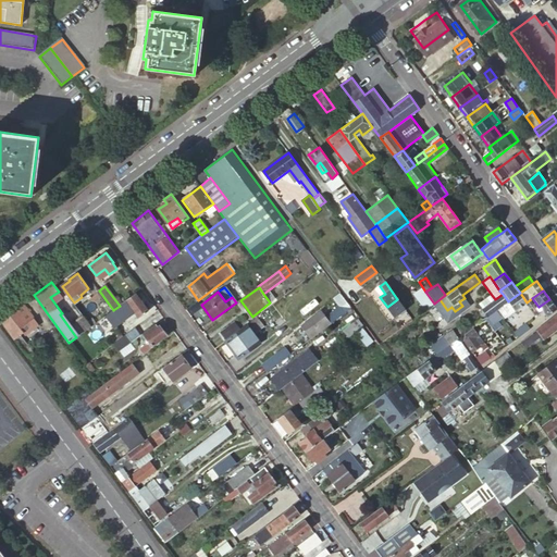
[(350,307),(339,292),(333,297),(338,305),(323,317),(319,312),(305,323),(313,335),(350,307)]
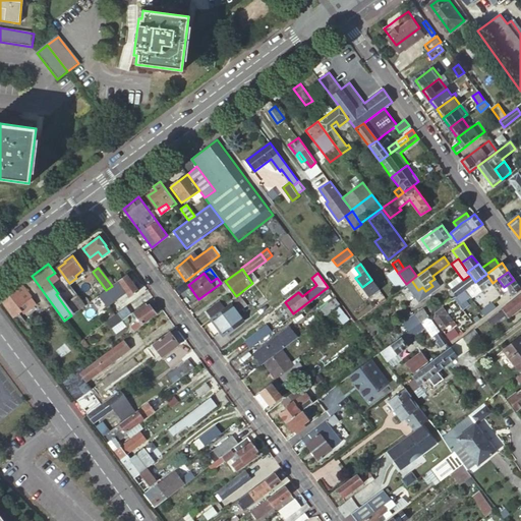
[(486,274),(475,282),(464,290),(468,296),(470,299),(489,285),(499,297),(502,295),(493,283),(486,274)]
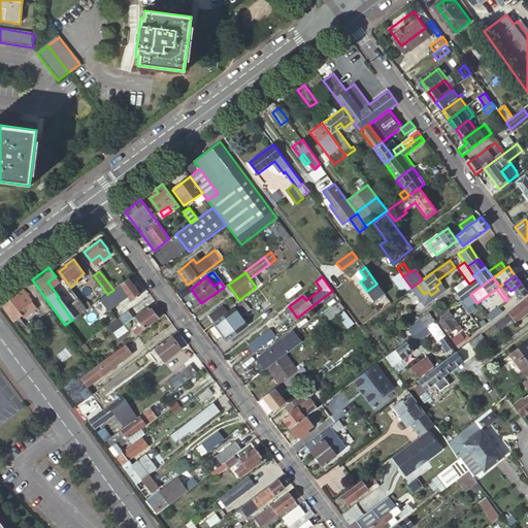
[(140,294),(129,278),(113,290),(107,294),(111,299),(125,290),(132,300),(140,294)]
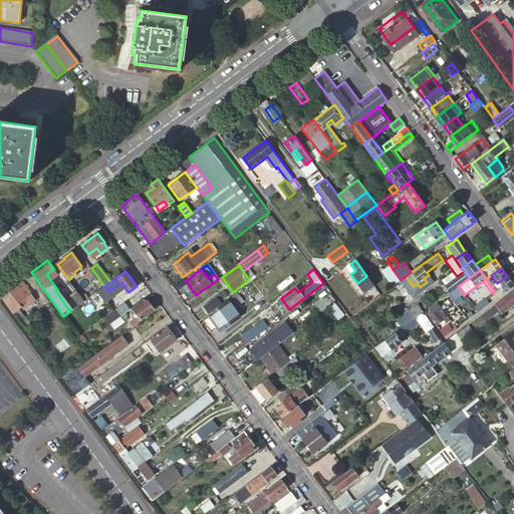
[(458,286),(469,278),(464,271),(457,276),(453,271),(440,280),(450,293),(458,286)]
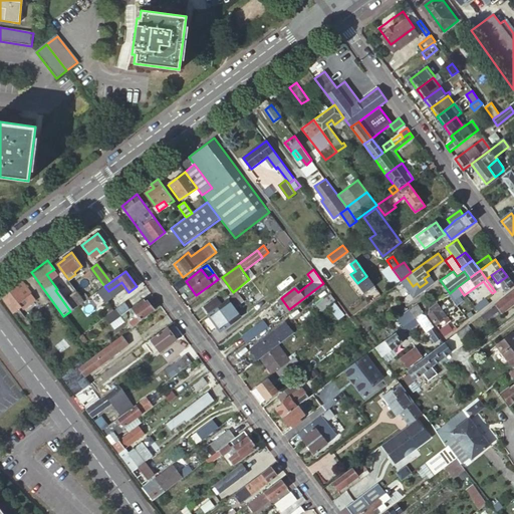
[(504,292),(513,285),(513,272),(513,271),(507,276),(497,283),(504,292)]
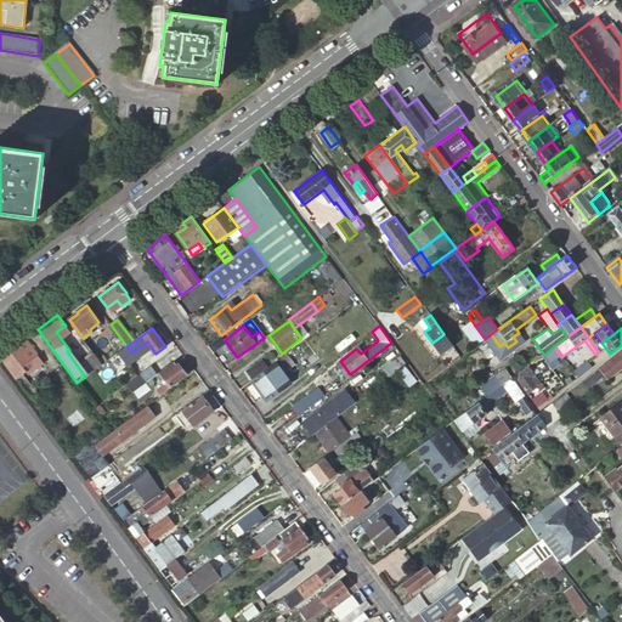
[(441,354),(452,346),(444,334),(433,343),(441,354)]
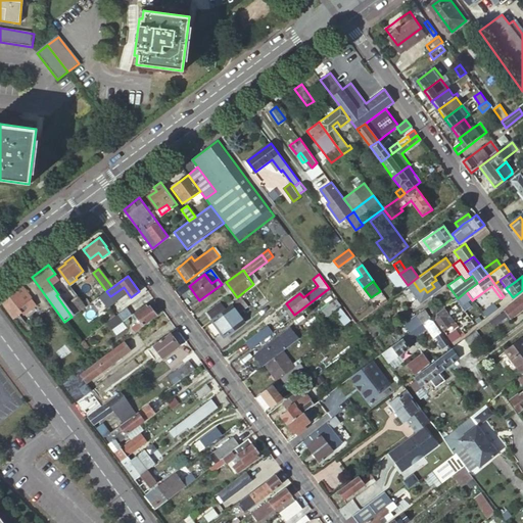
[(36,304),(21,284),(1,299),(24,330),(29,326),(19,313),(22,311),(24,314),(36,304)]
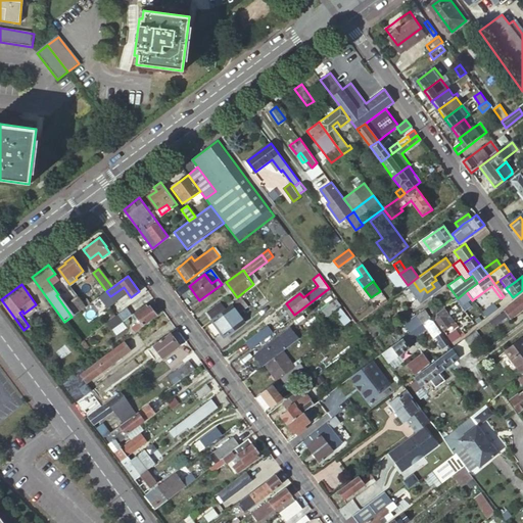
[(255,301),(247,291),(231,304),(238,314),(248,305),(249,305),(255,301)]
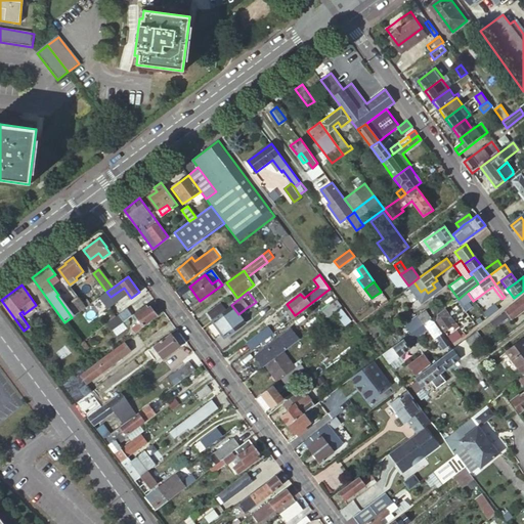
[(459,299),(455,300),(461,306),(471,298),(467,292),(459,299)]
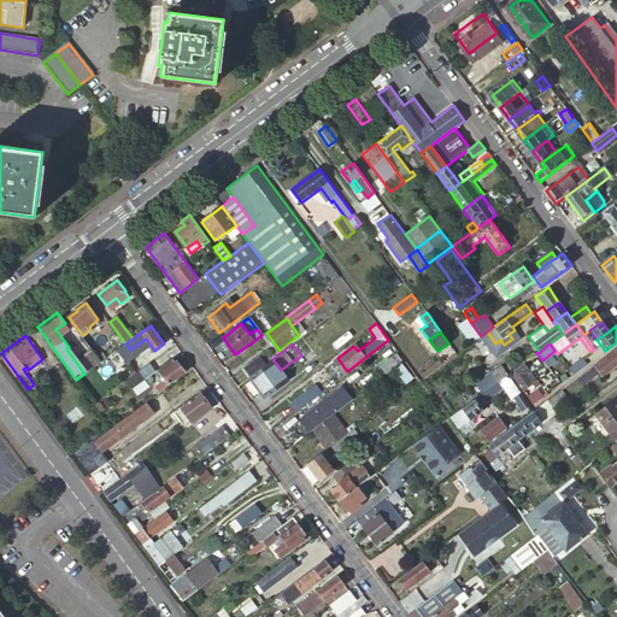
[(93,366),(101,362),(97,356),(92,348),(84,354),(93,366)]
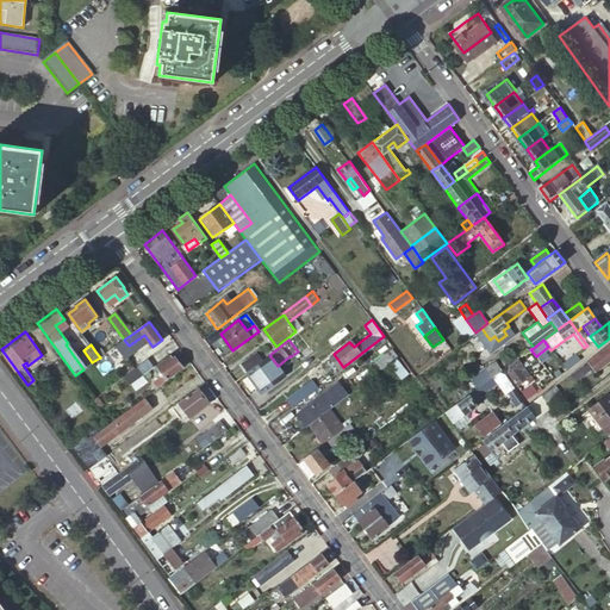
[(596,373),(609,362),(609,344),(570,375),(574,381),(590,371),(592,374),(595,372),(596,373)]
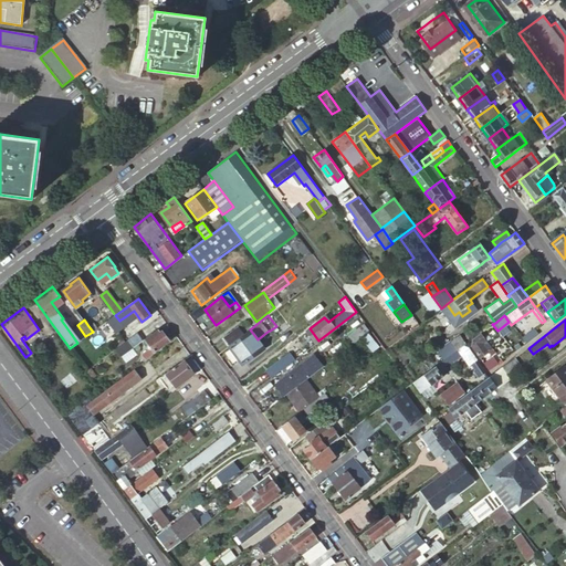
[(370,331),(370,329),(364,323),(347,335),(354,343),(363,336),(370,331)]
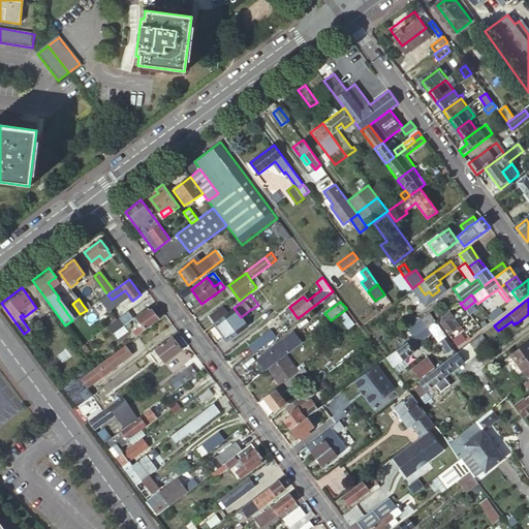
[(76,317),(80,314),(72,304),(69,307),(76,317)]
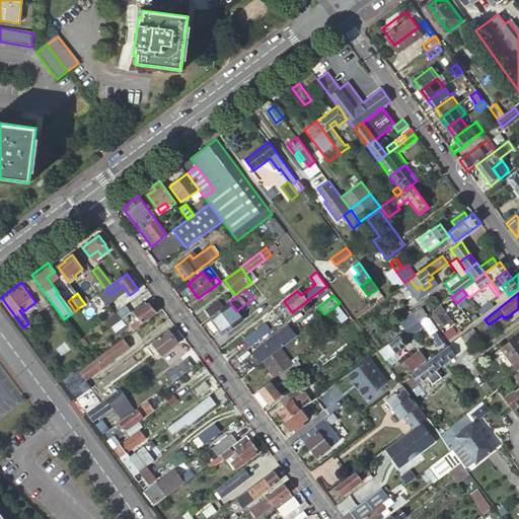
[(205,310),(210,317),(225,305),(221,299),(205,310)]
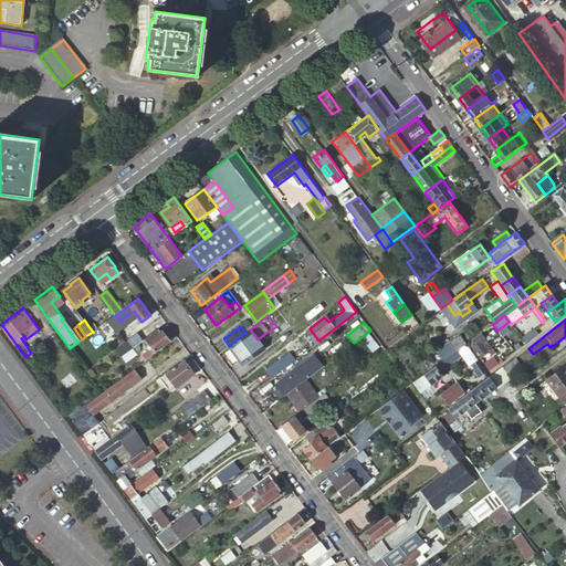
[(245,333),(229,346),(242,364),(264,348),(258,339),(250,329),(245,333)]
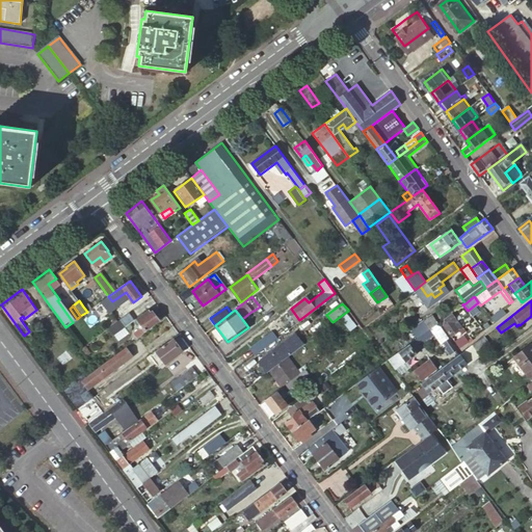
[(489,318),(494,323),(505,315),(501,310),(489,318)]
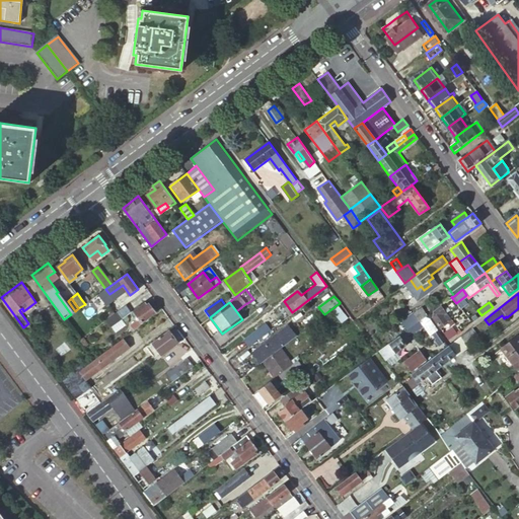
[(135,330),(143,324),(142,322),(155,312),(149,304),(147,305),(145,303),(134,311),(139,319),(131,325),(135,330)]
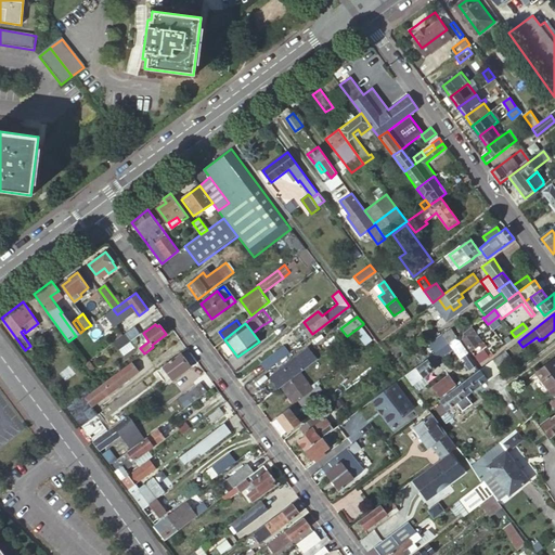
[(374,338),(363,324),(356,330),(365,344),(374,338)]
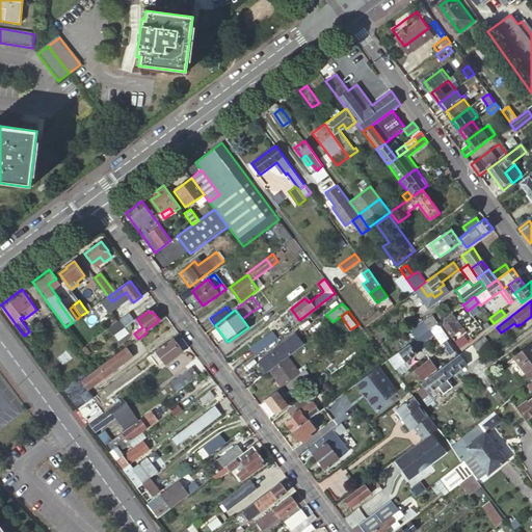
[(133,320),(129,313),(108,328),(113,336),(126,326),(133,320)]
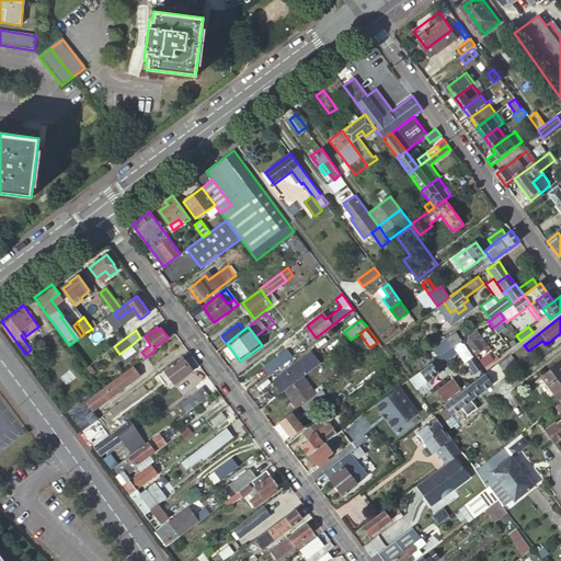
[(487,346),(476,331),(466,338),(465,341),(474,355),(487,346)]
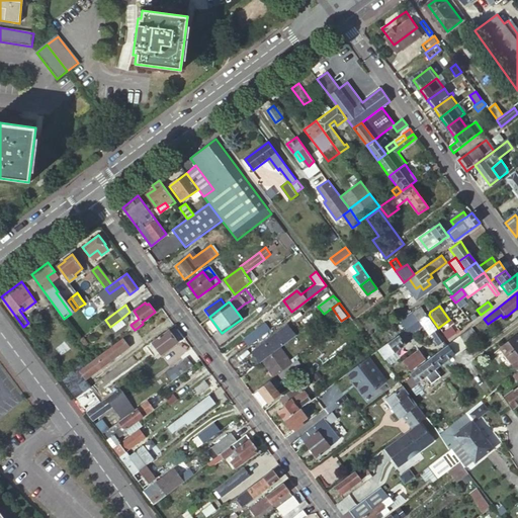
[(398,336),(426,316),(419,307),(400,320),(405,327),(397,333),(398,336)]
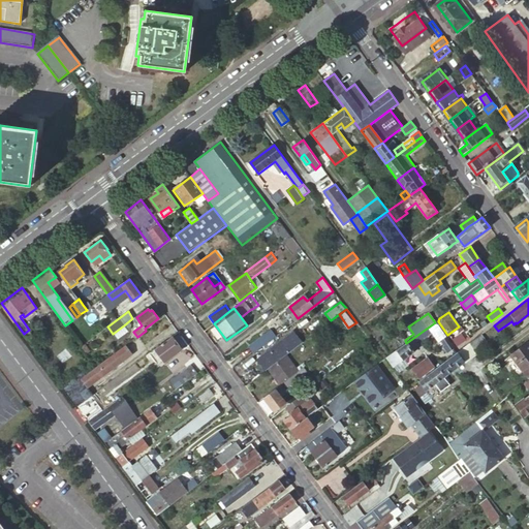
[(406,343),(392,354),(399,363),(404,359),(419,347),(415,342),(422,338),(423,339),(432,332),(443,348),(447,345),(450,350),(454,348),(436,323),(435,322),(406,343)]
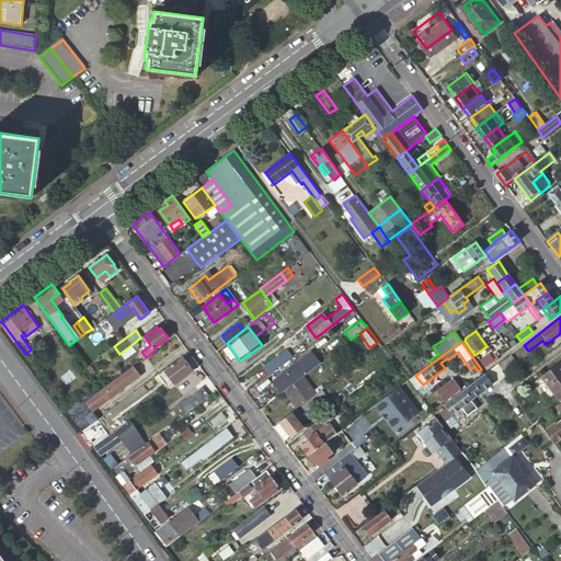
[(263,367),(268,374),(293,355),(287,347),(263,367)]
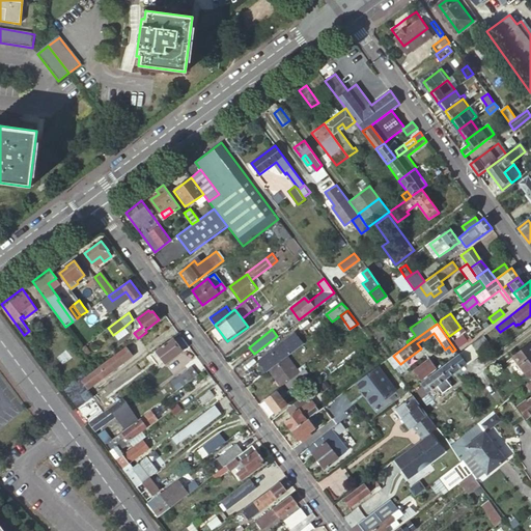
[(315,335),(304,342),(310,351),(320,342),(315,335)]
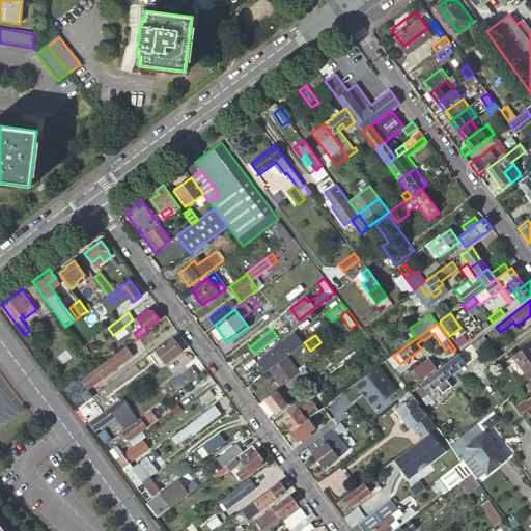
[(483,336),(472,345),(477,353),(488,343),(483,336)]
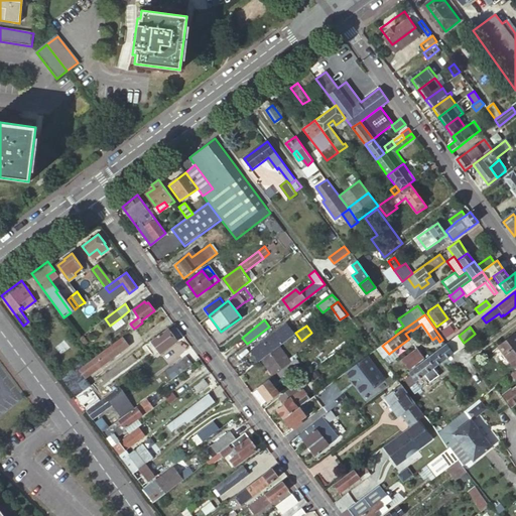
[(177,341),(168,328),(152,340),(161,353),(177,341)]
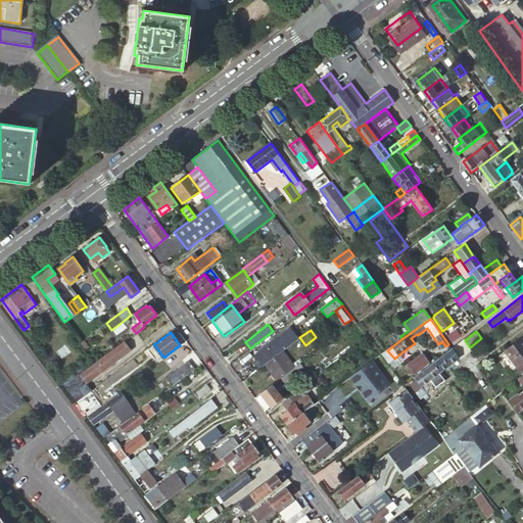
[(264,362),(292,340),(286,333),(265,349),(264,348),(256,353),(264,362)]
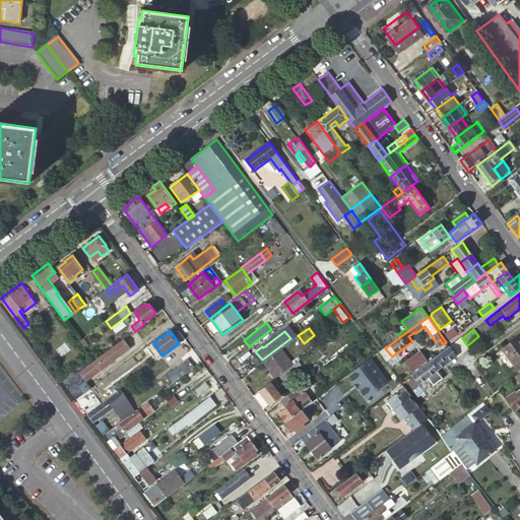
[(88,333),(79,340),(82,344),(85,342),(86,343),(88,341),(86,339),(90,336),(88,333)]
